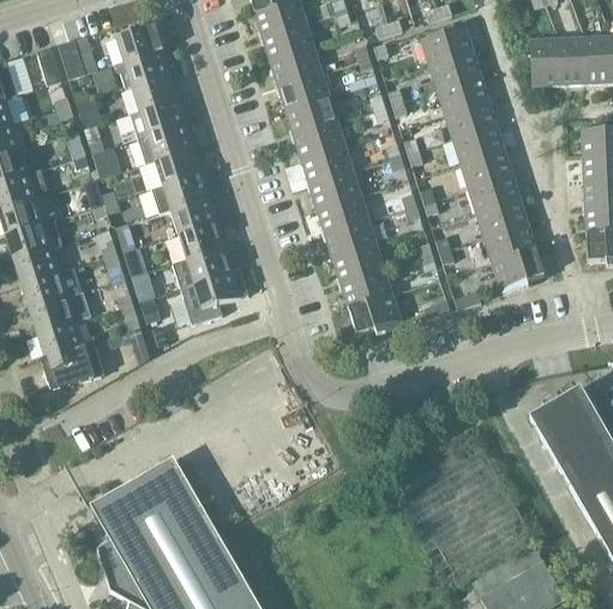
[(248,0),(253,12),(289,0),(248,0)]
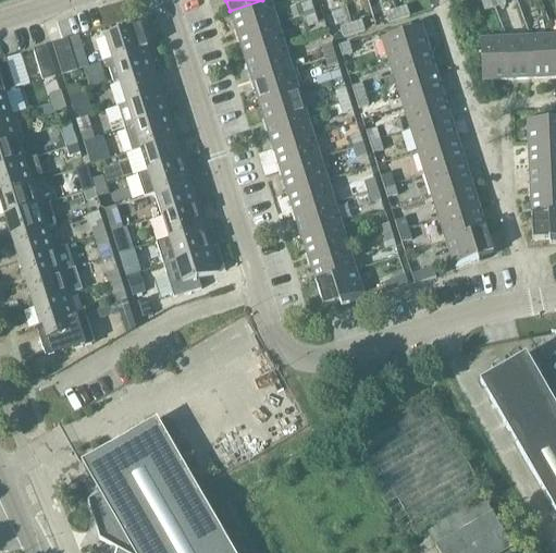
[(276,21),(270,0),(262,0),(230,11),(236,33),(276,21)]
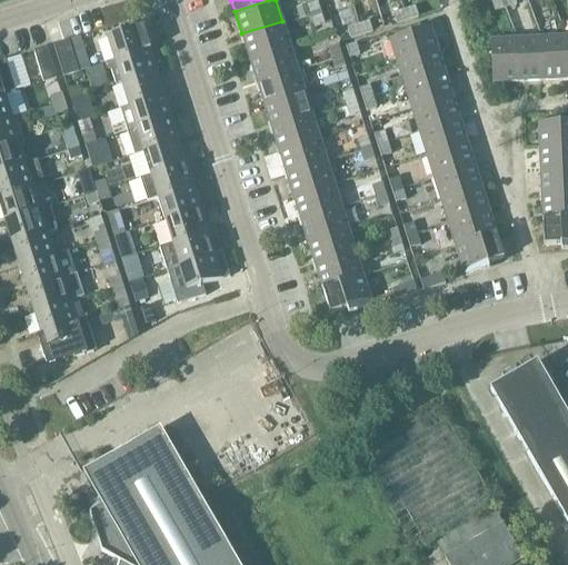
[(310,0),(307,1),(310,12),(320,9),(318,0),(310,0)]
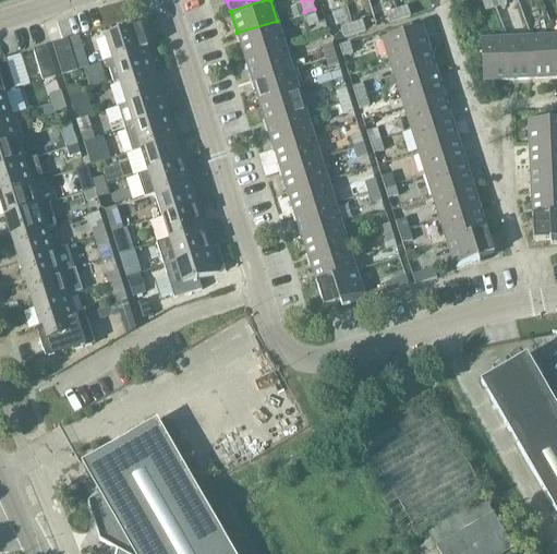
[(301,1),(290,4),(293,15),(304,12),(301,1)]
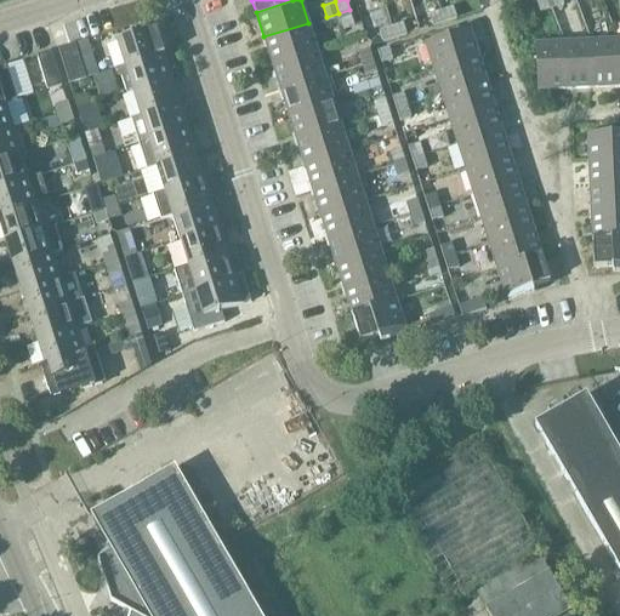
[(443,18),(455,15),(451,3),(439,7),(443,18)]
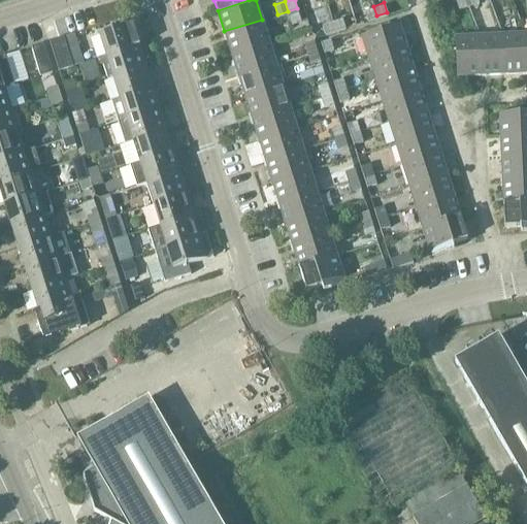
[(376,15),(373,6),(363,9),(366,19),(376,15)]
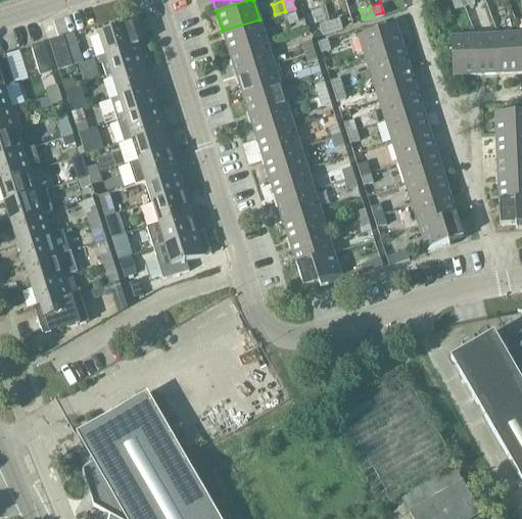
[(288,21),(297,18),(294,8),(285,11),(288,21)]
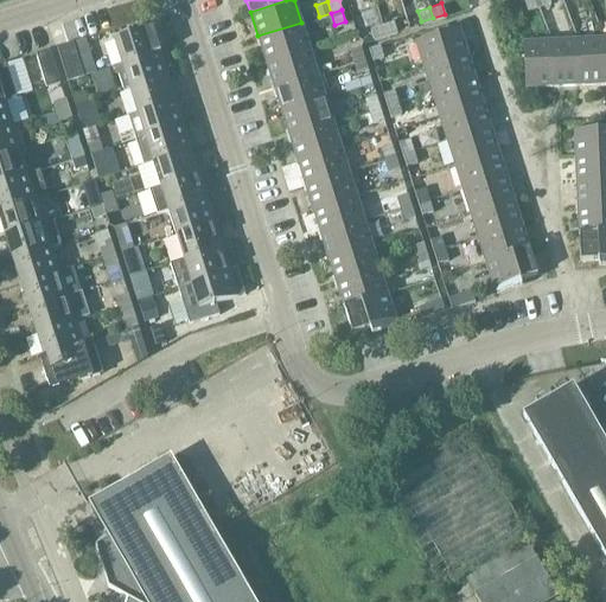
[(381,23),(384,33),(396,30),(393,19),(381,23)]
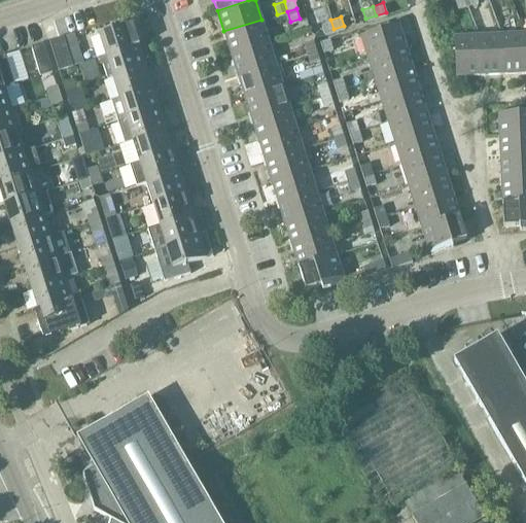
[(268,40),(261,20),(223,31),(231,53),(268,40)]
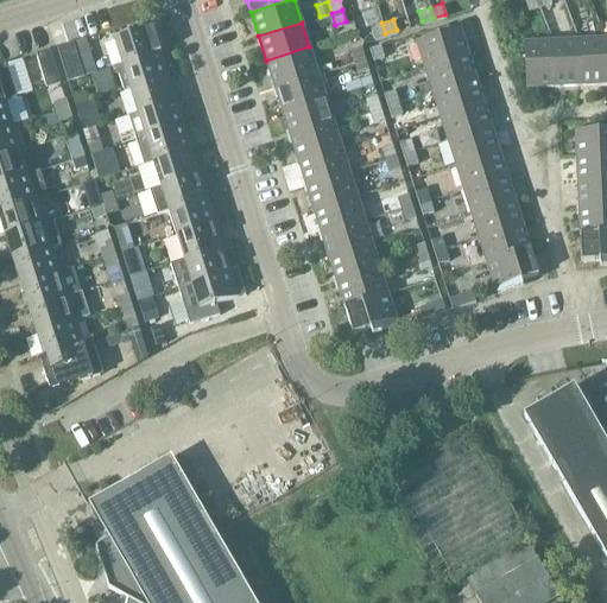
[(381,23),(370,26),(373,37),(385,33),(381,23)]
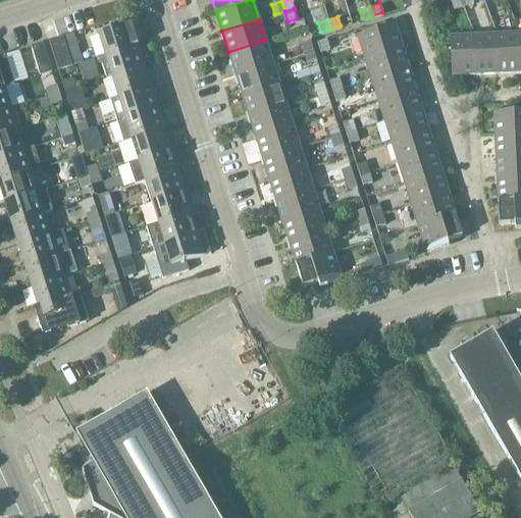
[(97,31),(104,52),(138,42),(131,20),(97,31)]
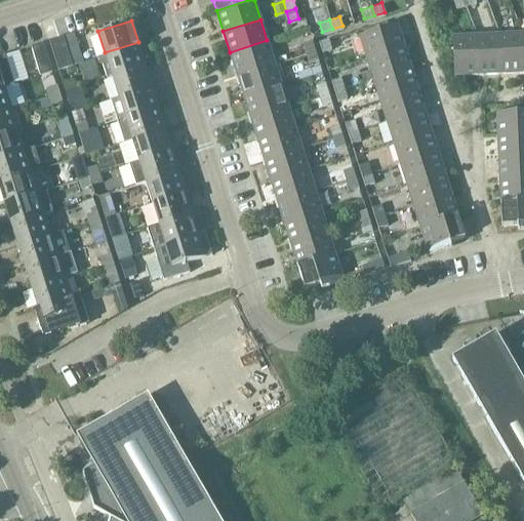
[(358,34),(365,57),(403,45),(396,22),(358,34)]
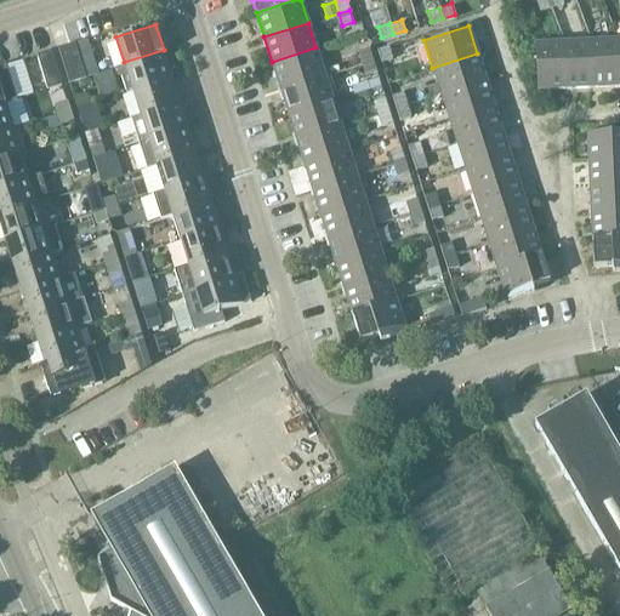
[(86,36),(74,41),(78,51),(90,47),(86,36)]
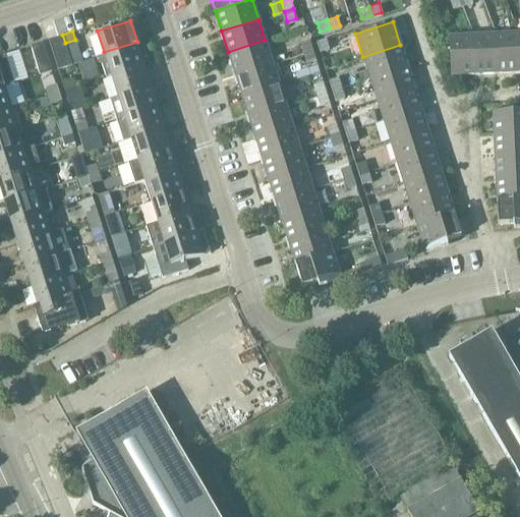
[(495,70),(517,69),(515,31),(493,32),(495,70)]
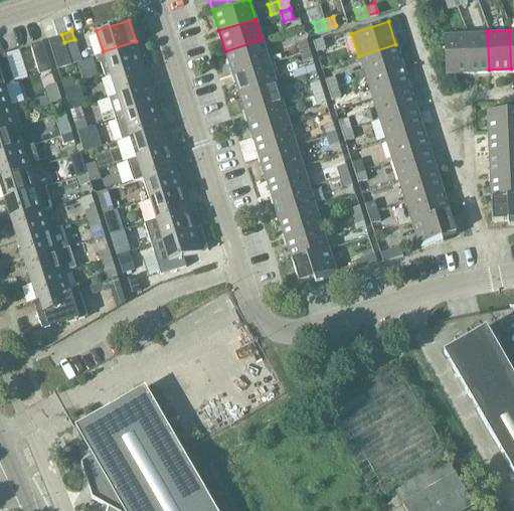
[(487,31),(466,32),(467,70),(489,69),(487,31)]
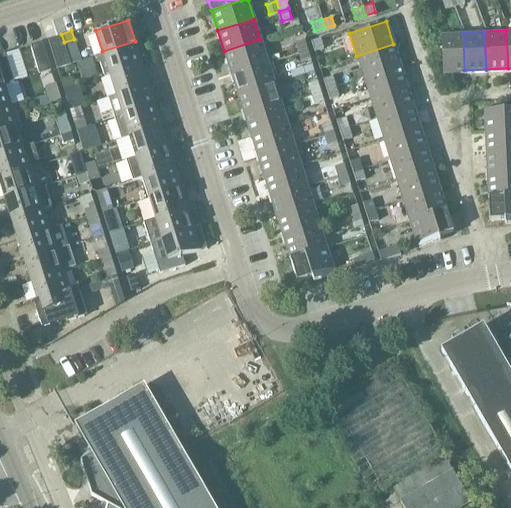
[(442,71),(464,70),(463,32),(440,33),(442,71)]
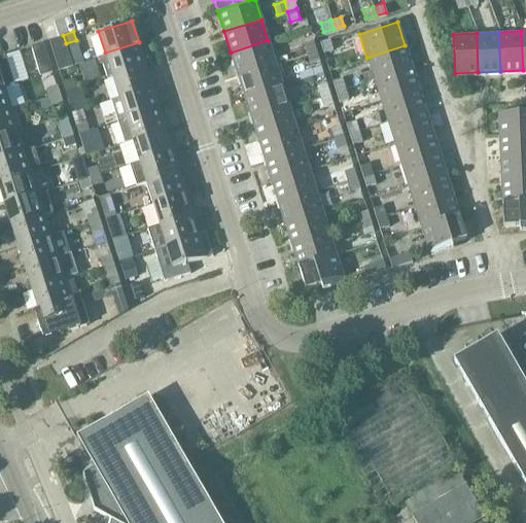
[(63,34),(48,38),(58,68),(72,63),(66,43),(63,35),(63,34)]
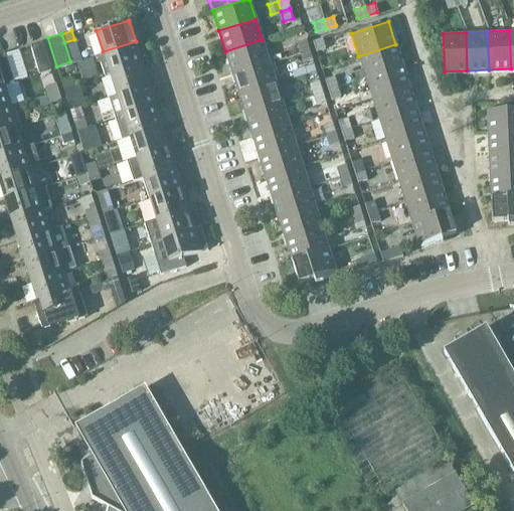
[(325,46),(321,36),(312,39),(315,49),(325,46)]
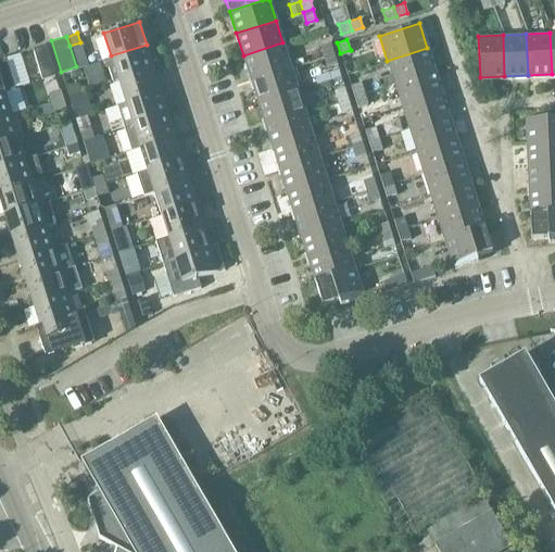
[(329,41),(319,45),(323,54),(332,51),(329,41)]
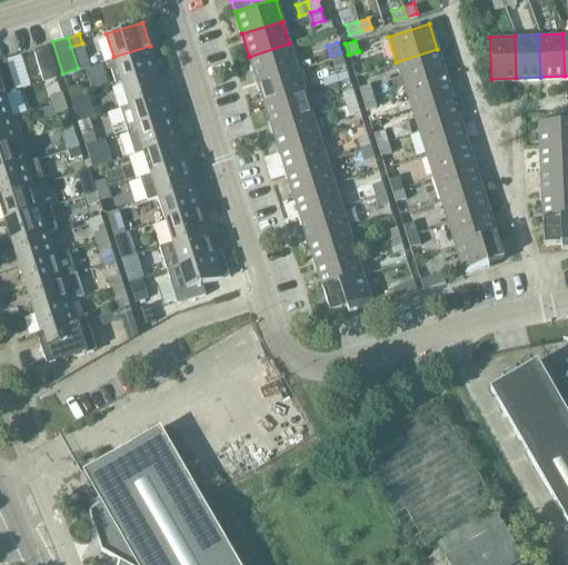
[(46,43),(33,48),(43,79),(56,76),(46,43)]
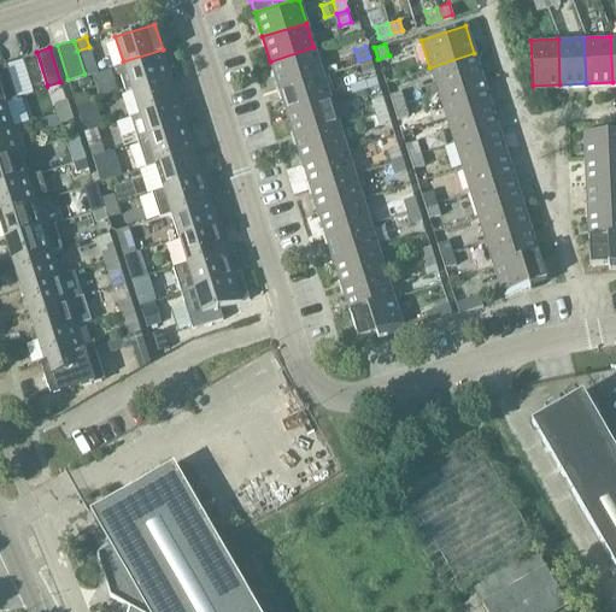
[(322,72),(314,47),(270,62),(277,87),(322,72)]
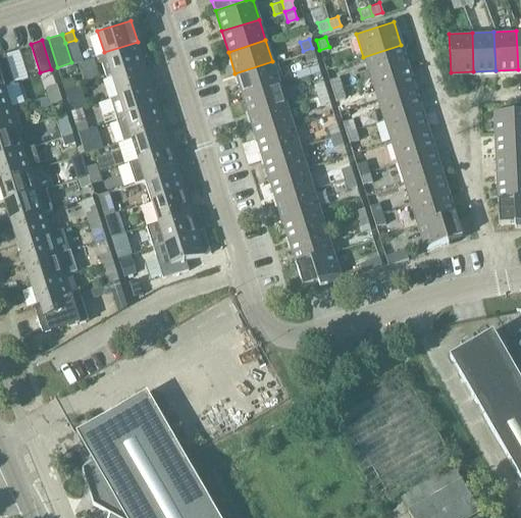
[(100,60),(105,75),(110,73),(144,63),(138,42),(104,52),(96,55),(97,59),(100,60)]
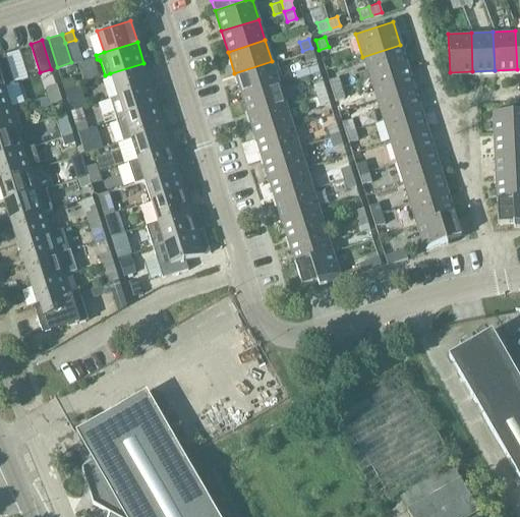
[(362,57),(368,76),(406,64),(400,45),(362,57)]
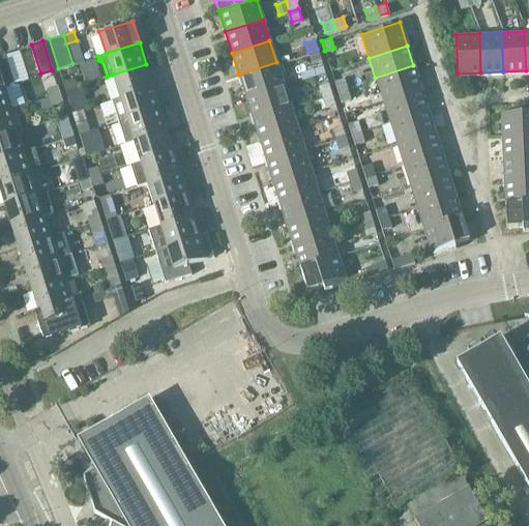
[(311,62),(321,59),(317,49),(307,52),(311,62)]
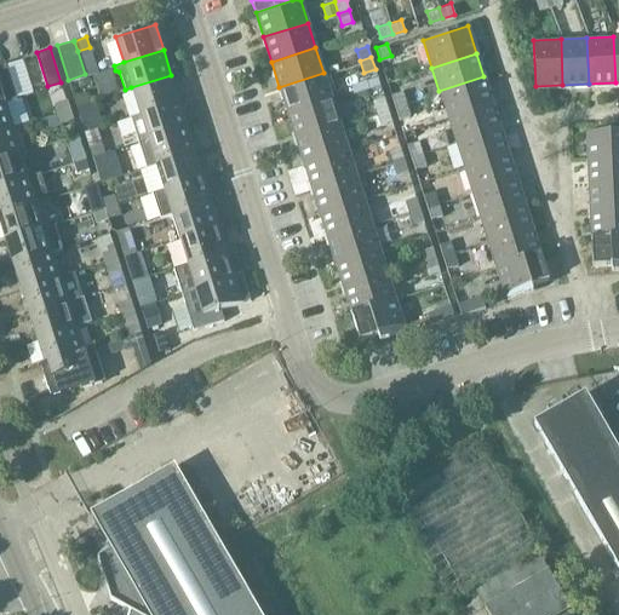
[(5,62),(0,63),(0,101),(4,101),(16,96),(5,62)]
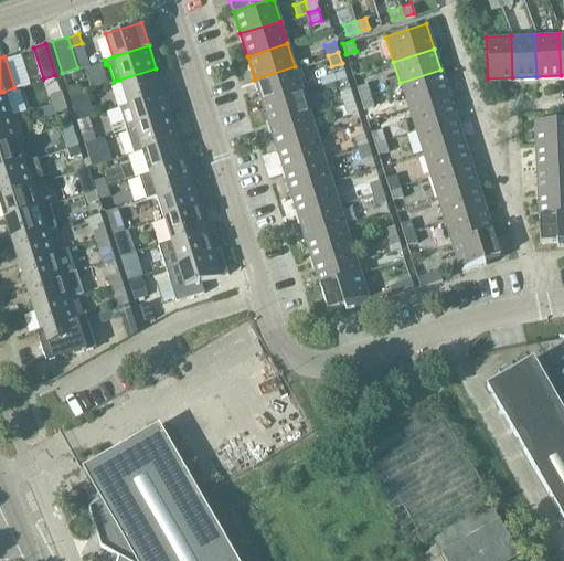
[(262,102),(301,90),(295,66),(254,80),(262,102)]
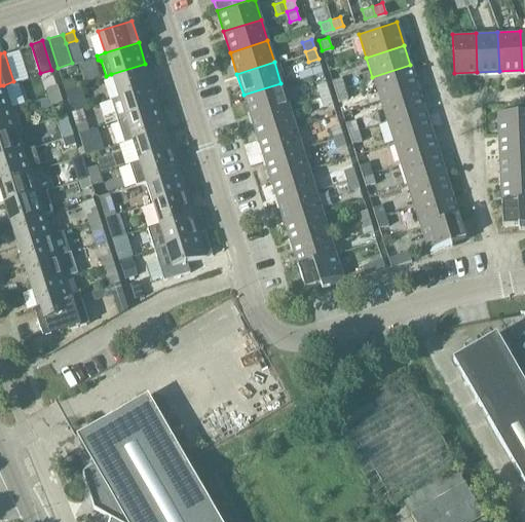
[(309,66),(297,70),(299,77),(322,70),(320,63),(309,67),(309,66)]
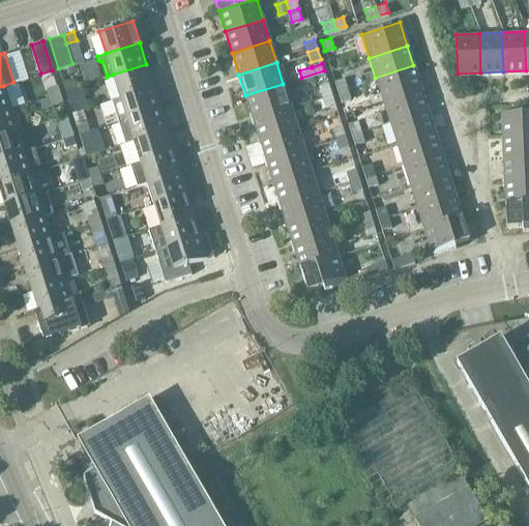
[(119,96),(153,85),(146,64),(112,75),(119,96)]
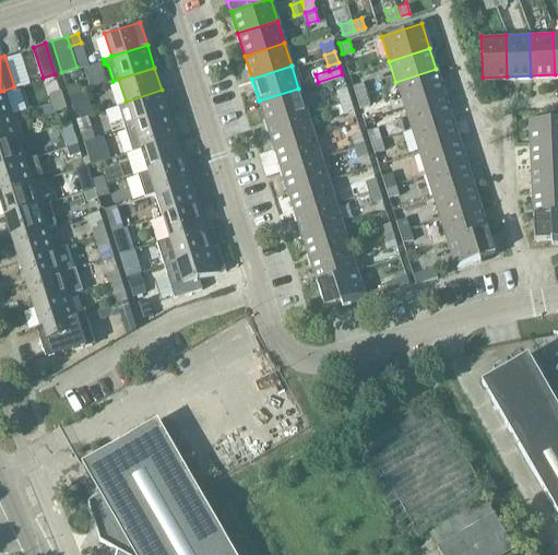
[(436,69),(395,82),(403,104),(443,92),(436,69)]
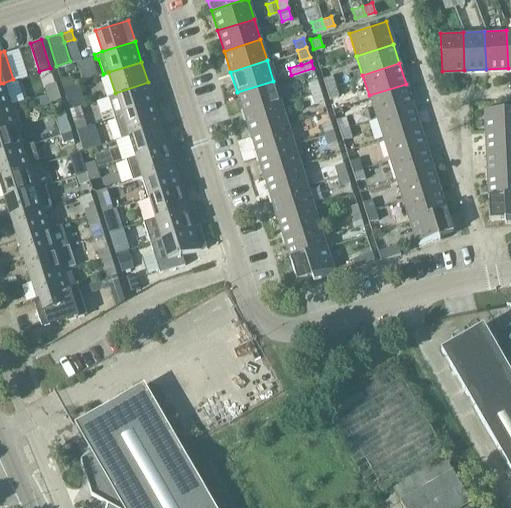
[(332,74),(322,77),(325,87),(335,84),(332,74)]
